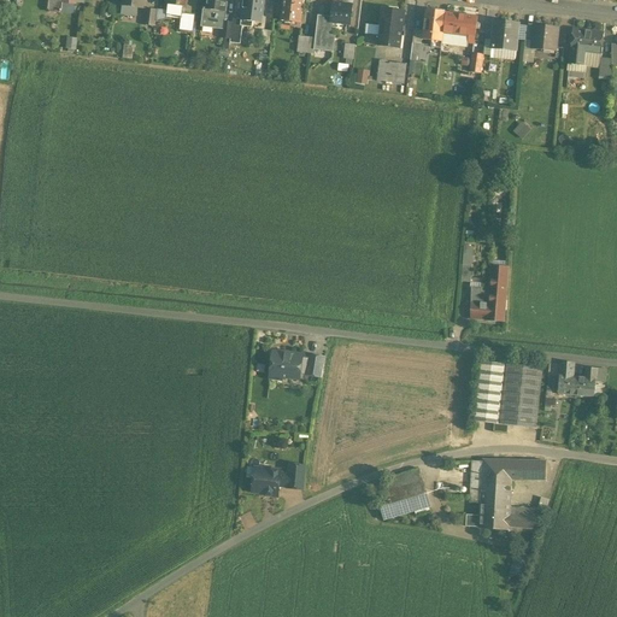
[(142,0),(123,0),(123,9),(141,11),(142,0)]
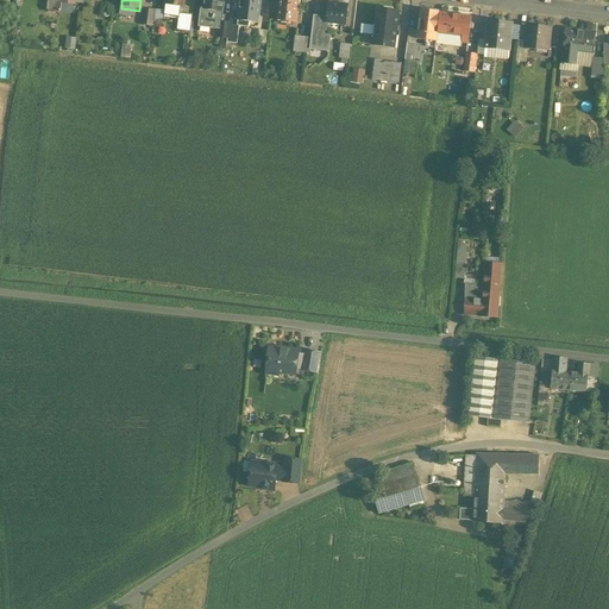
[(223,0),(205,0),(205,7),(203,10),(215,11),(223,12),(223,0)]
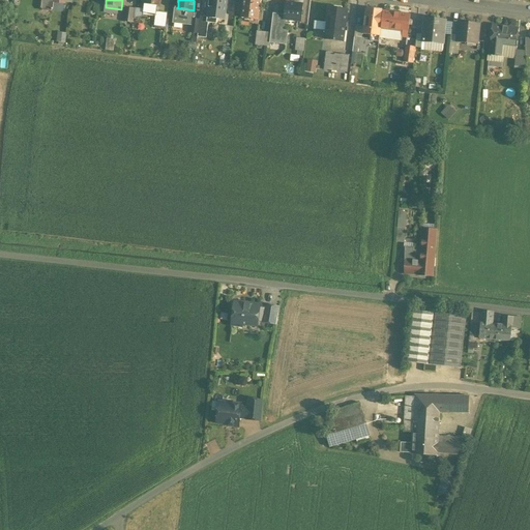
[(226,0),(209,0),(208,19),(224,21),(226,0)]
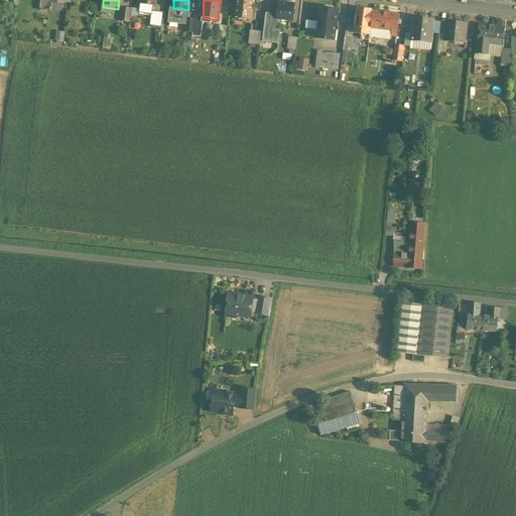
[(254,1),(244,0),(237,0),(235,18),(252,20),(254,1)]
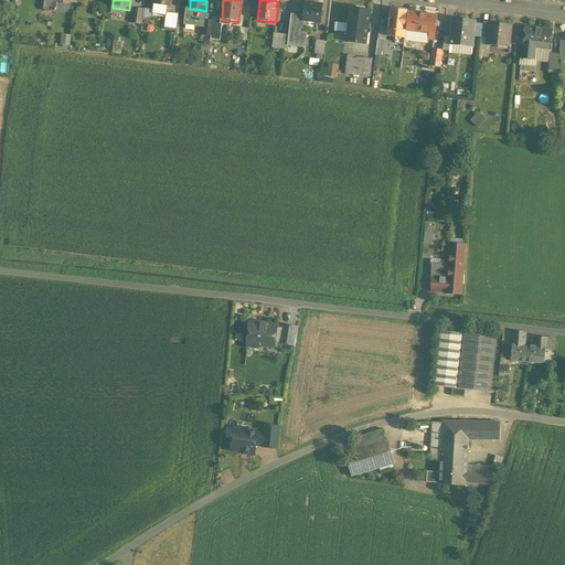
[(323,6),(305,3),(304,17),(302,21),(305,22),(321,23),(323,6)]
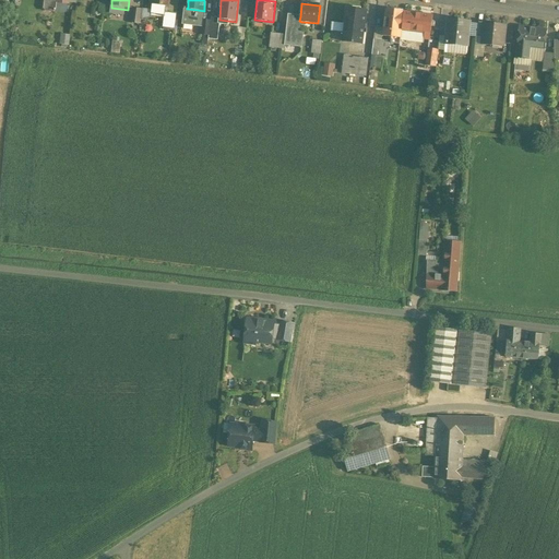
[(198,10),(187,9),(188,7),(185,7),(182,25),(203,27),(203,20),(204,20),(204,12),(198,12),(198,10)]
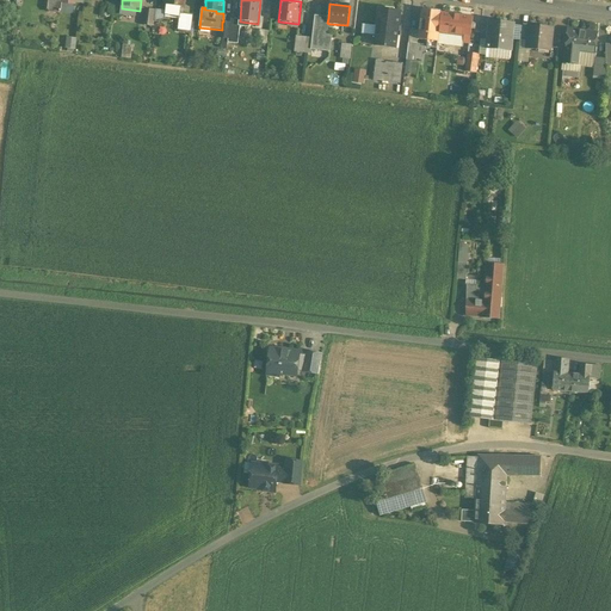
[(144,25),(155,25),(155,18),(166,18),(166,8),(144,8),(144,25)]
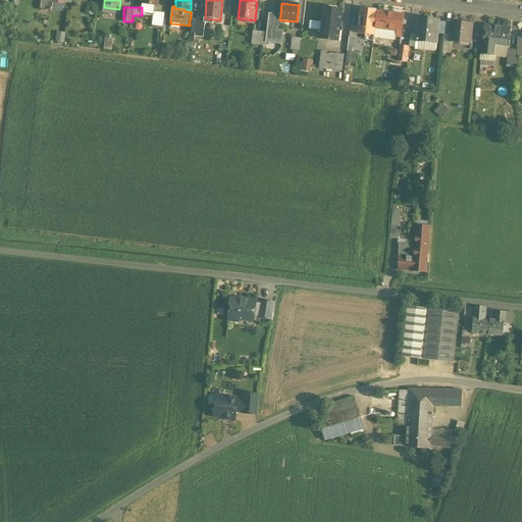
[(342,10),(325,8),(321,39),(337,41),(342,10)]
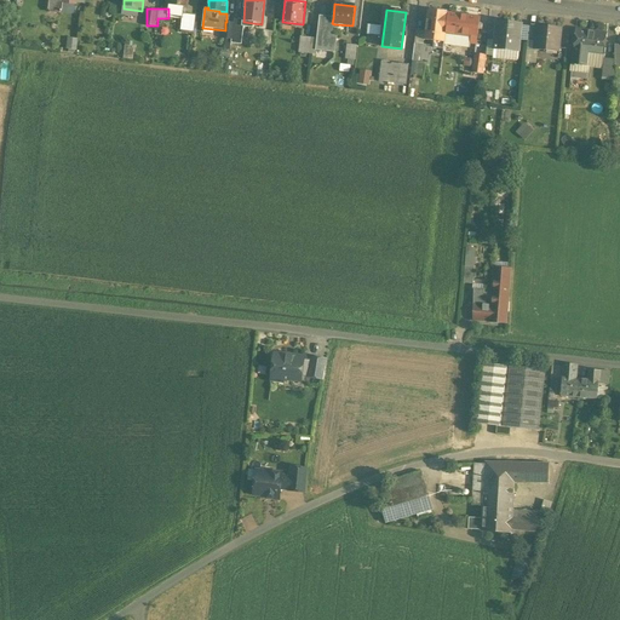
[(449,13),(429,11),(425,40),(445,42),(446,34),(447,34),(449,13)]
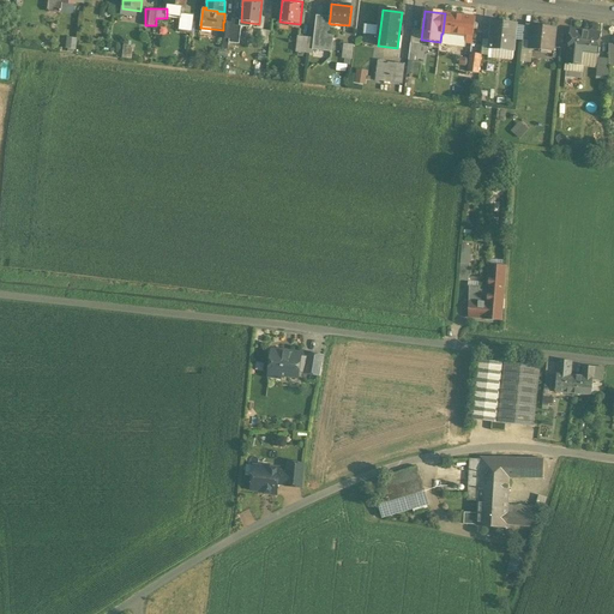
[(194,30),(194,13),(181,13),(181,30),(194,30)]
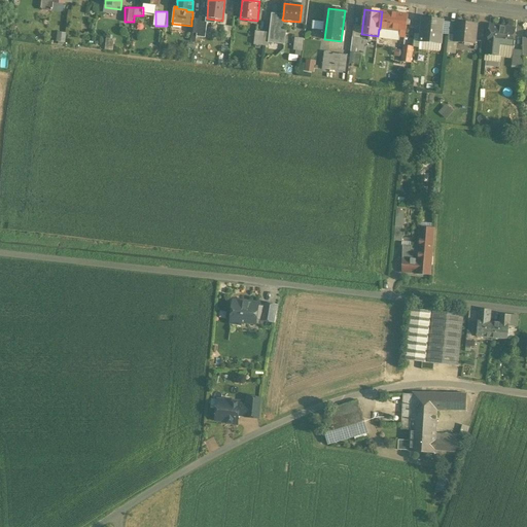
[(409,15),(382,11),(380,29),(401,31),(400,38),(406,38),(409,15)]
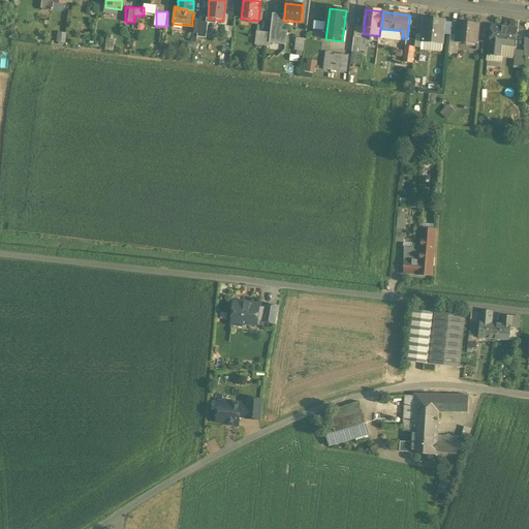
[(285,21),(283,20),(284,16),(273,14),(269,45),(284,48),(286,33),(284,33),(285,21)]
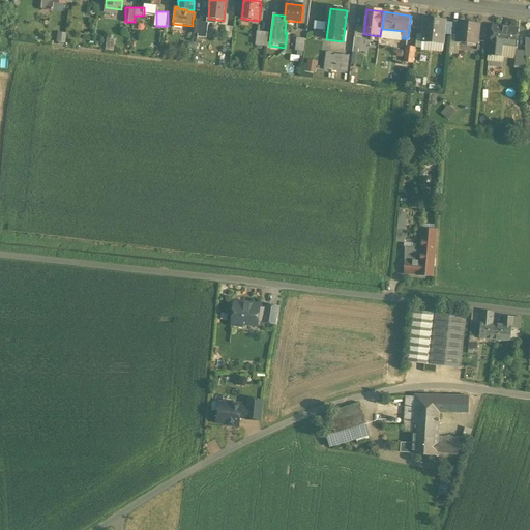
[(446,22),(425,19),(422,42),(443,45),(446,22)]
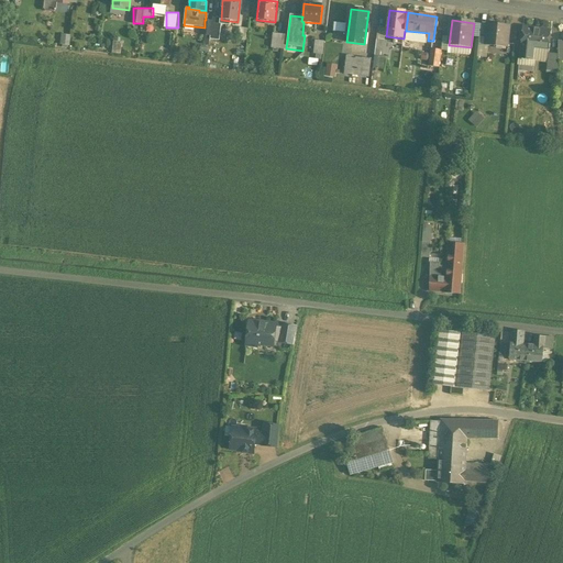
[(334,22),(334,37),(346,36),(345,22),(334,22)]
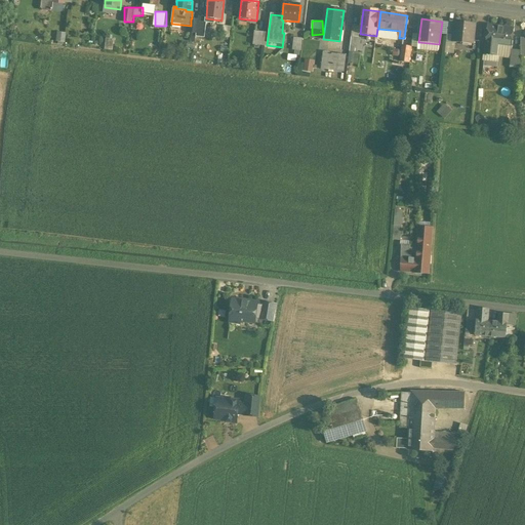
[(476,24),(454,22),(452,39),(454,42),(462,43),(465,41),(473,42),(473,44),(474,44),(476,24)]
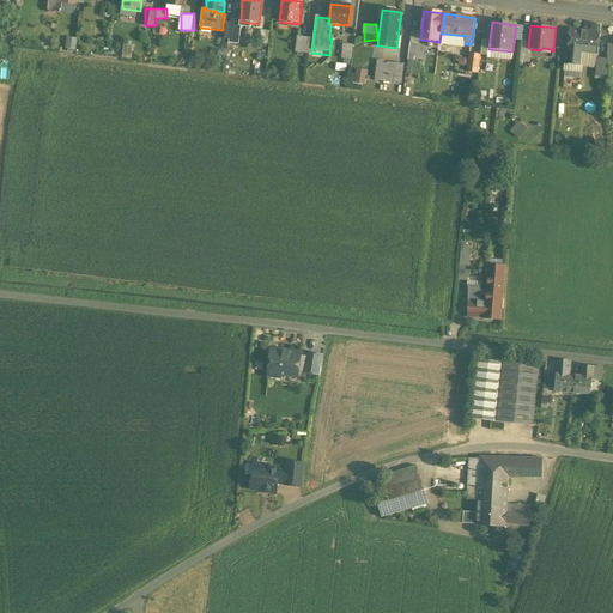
[(600,32),(570,29),(568,50),(599,54),(600,32)]
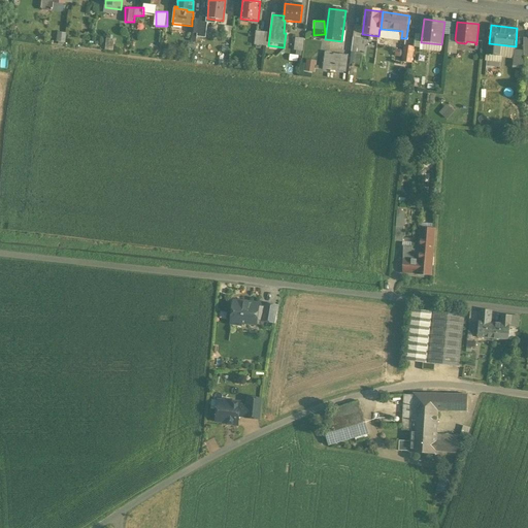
[(295,50),(303,51),(304,37),(296,37),(295,50)]
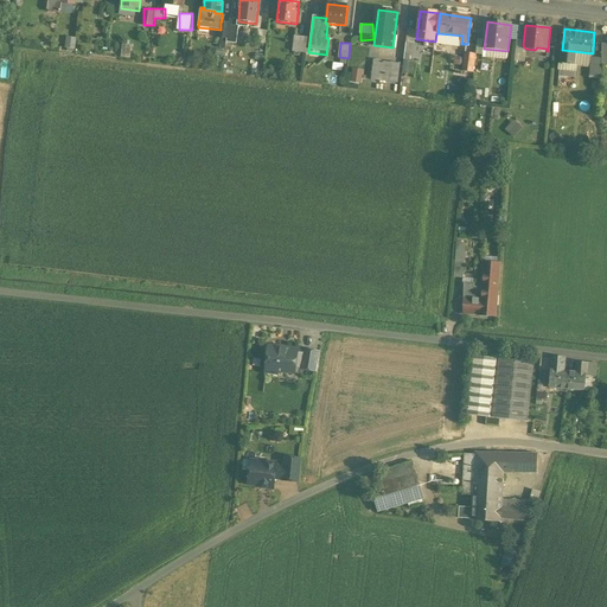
[(602,63),(606,63),(606,43),(604,43),(602,57),(592,57),(592,77),(601,78),(602,63)]
